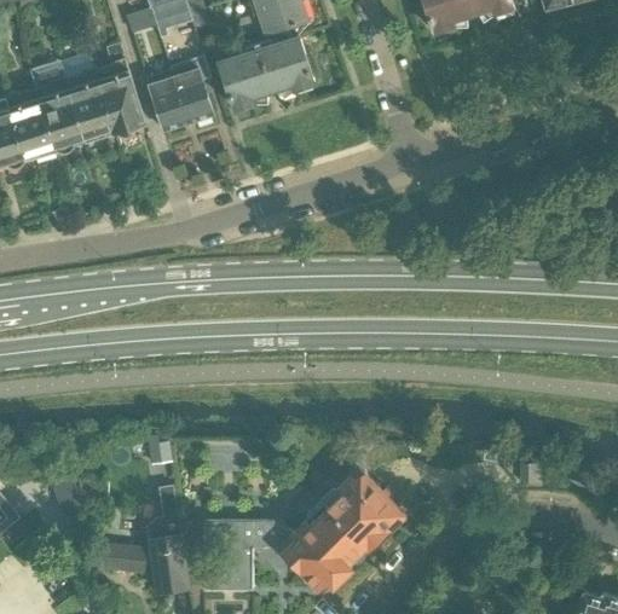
[(0,0),(0,11),(22,5),(19,0),(0,0)]
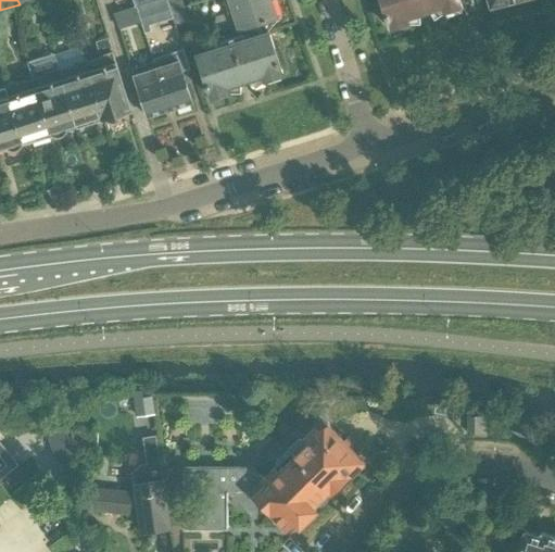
[(133,0),(137,11),(165,1),(164,0),(133,0)]
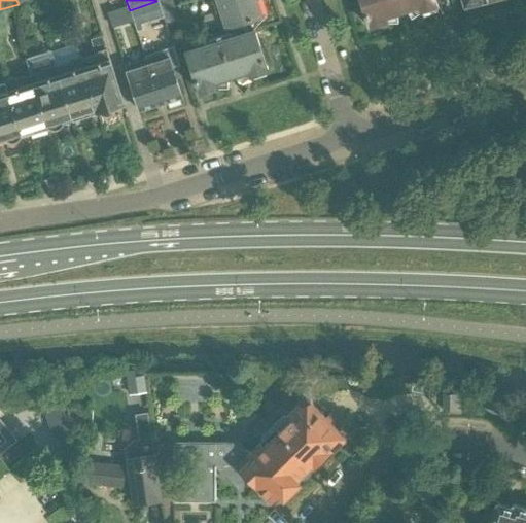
[(155,0),(156,1),(163,21),(176,15),(171,0),(155,0)]
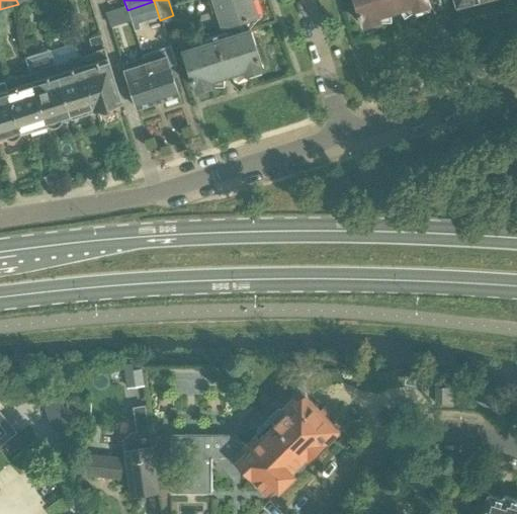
[(259,23),(258,20),(251,0),(210,0),(223,32),(224,31),(239,26),(242,34),(250,31),(253,30),(259,23)]
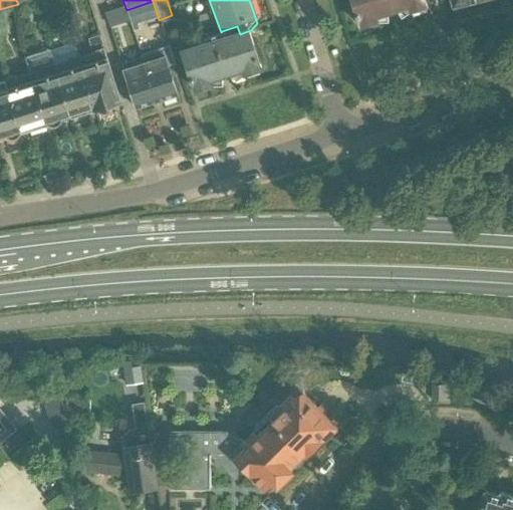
[(394,14),(389,0),(352,0),(361,29),(378,24),(377,20),(394,14)]
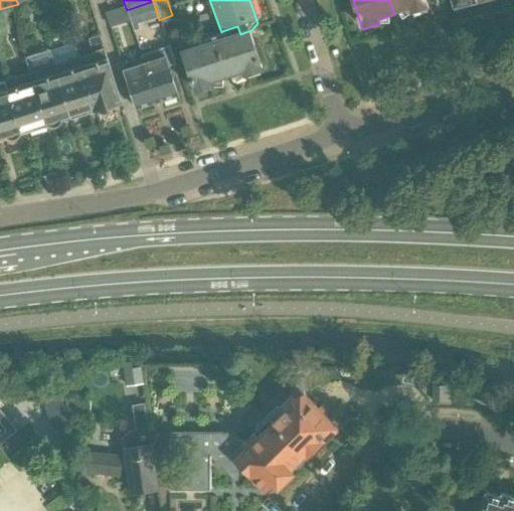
[(389,0),(394,14),(410,9),(412,14),(429,8),(425,0),(389,0)]
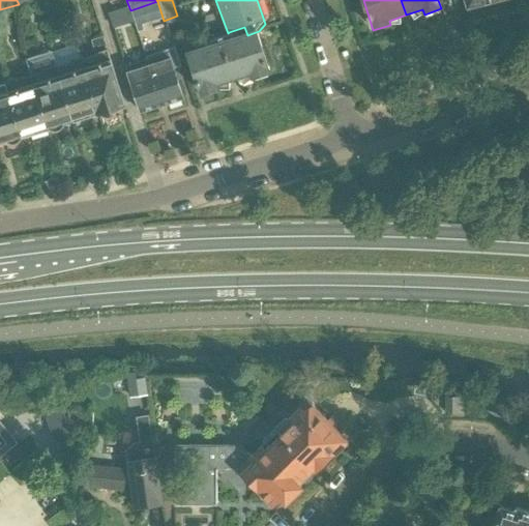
[(465,0),(468,11),(509,0),(465,0)]
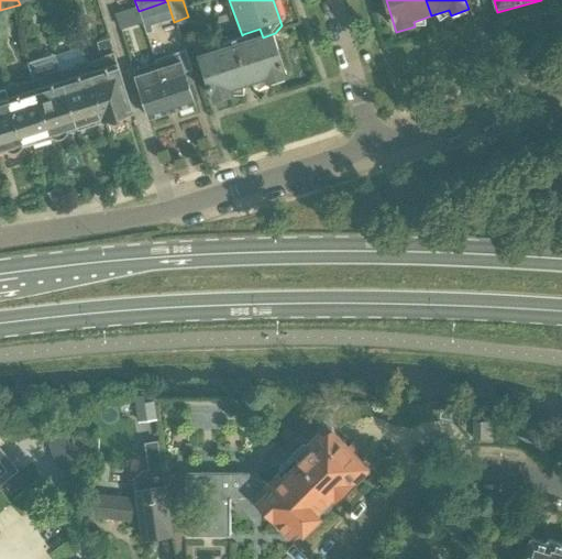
[(177,31),(191,25),(188,17),(174,22),(177,31)]
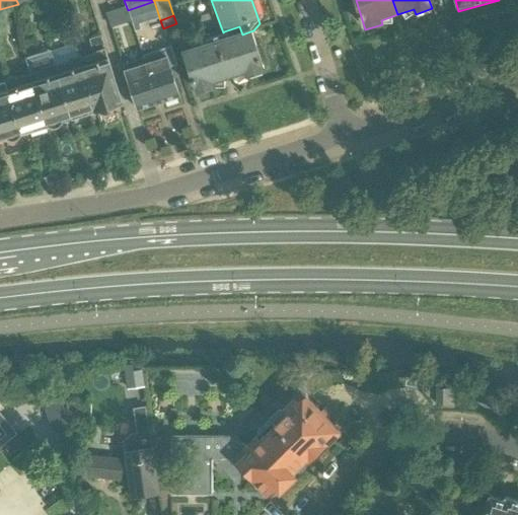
[(224,31),(226,40),(217,43),(229,79),(245,74),(246,78),(264,72),(250,31),(242,34),(239,26),(224,31)]
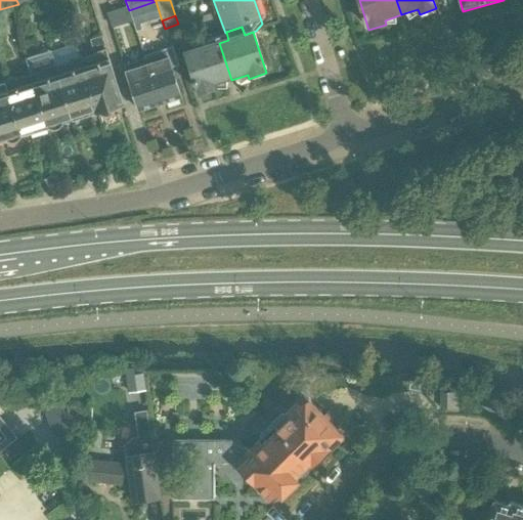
[(114,110),(123,106),(101,40),(91,43),(96,58),(82,63),(97,112),(98,116),(99,117),(101,119),(102,120),(104,120),(107,120),(109,120),(111,119),(113,118),(114,116),(114,114),(115,112),(114,110)]
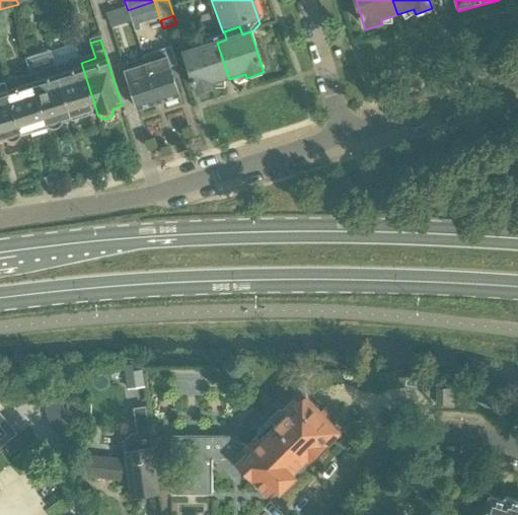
[(229,79),(217,43),(183,54),(198,94),(214,89),(213,85),(229,79)]
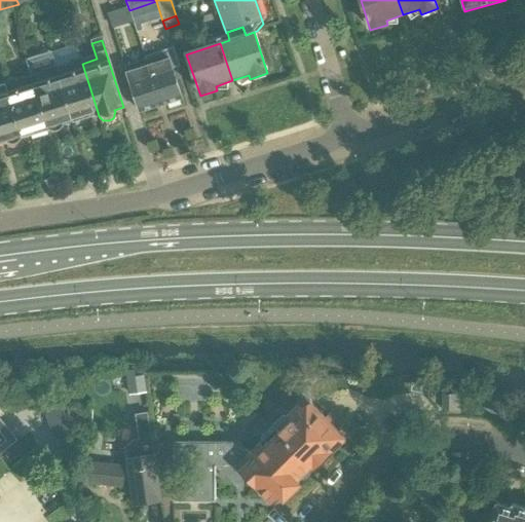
[(69,50),(51,56),(73,120),(75,126),(90,121),(88,115),(98,112),(82,64),(81,62),(74,64),(69,50)]
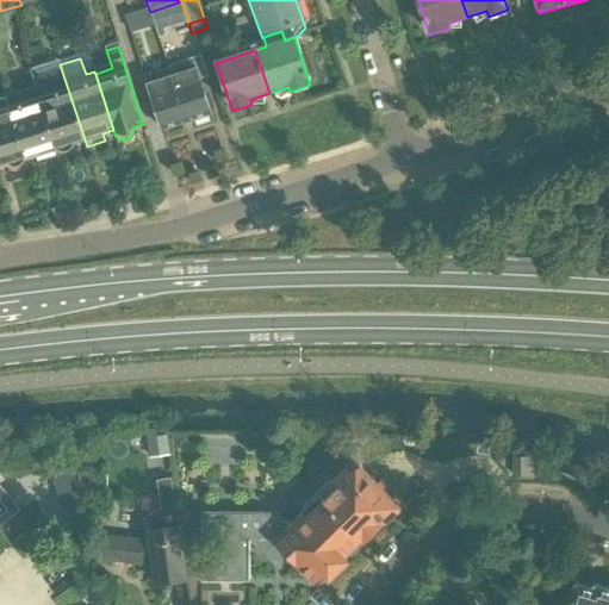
[(75,148),(76,145),(75,144),(75,142),(85,139),(60,64),(31,74),(37,92),(36,93),(56,156),(58,157),(60,157),(62,157),(64,158),(67,157),(68,157),(70,156),(72,155),(73,154),(74,151),(75,150),(75,148)]
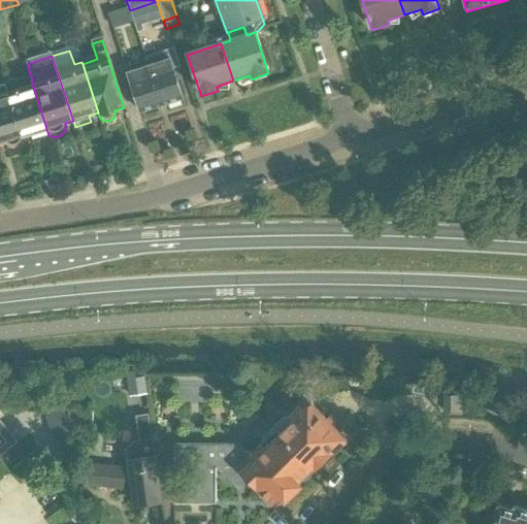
[(185,101),(170,56),(150,63),(164,108),(185,101)]
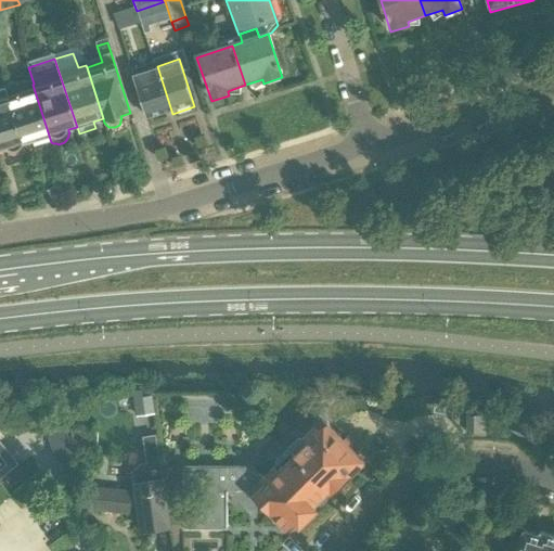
[(133,74),(149,122),(172,114),(157,66),(133,74)]
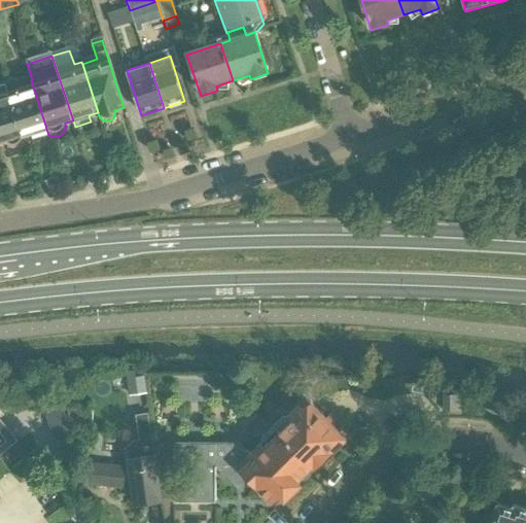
[(6,88),(22,136),(30,134),(32,140),(48,135),(31,80),(13,85),(12,83),(5,85),(6,88)]
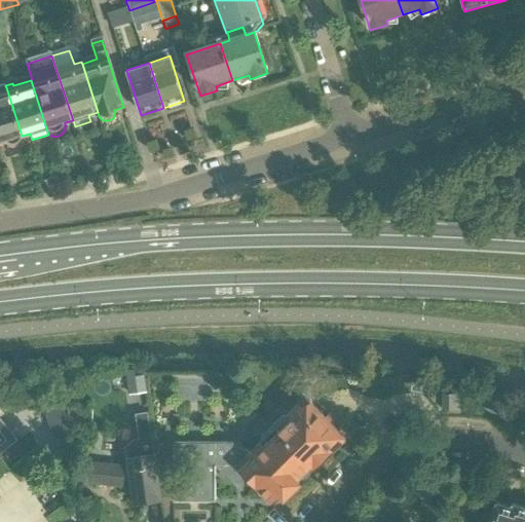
[(22,141),(22,140),(22,138),(21,137),(22,136),(6,87),(0,89),(0,142),(3,142),(3,143),(4,145),(5,146),(7,148),(8,149),(10,149),(11,149),(13,149),(16,148),(19,146),(20,145),(22,143),(22,141)]
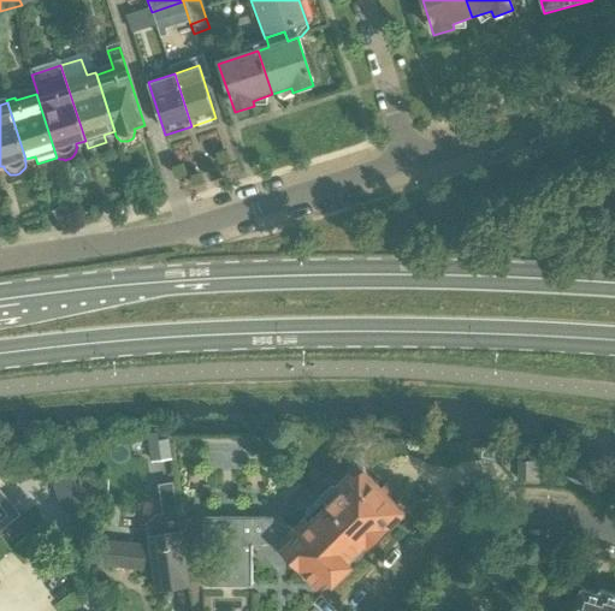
[(324,504),(366,547),(370,550),(404,515),(360,469),(324,504)]
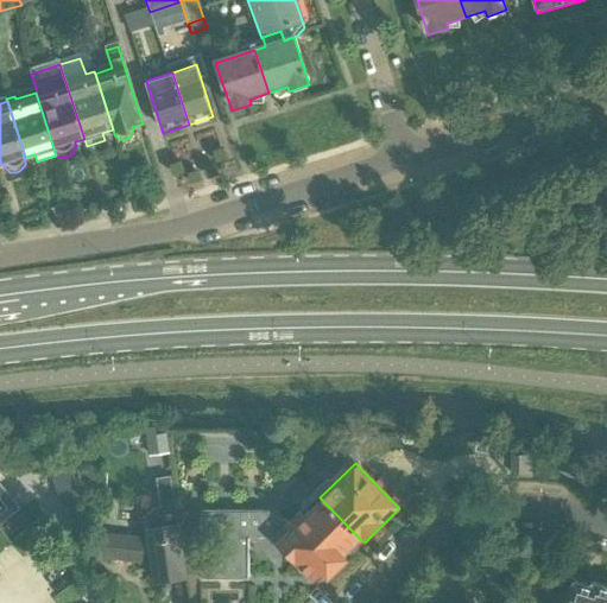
[(78,493),(71,465),(56,469),(64,496),(78,493)]
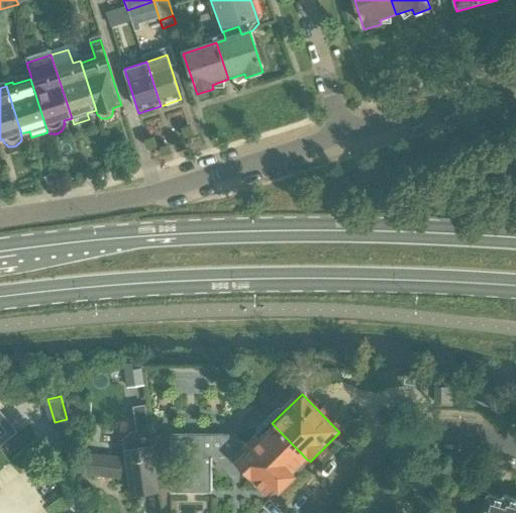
[(159,495),(146,409),(134,411),(137,436),(130,437),(124,444),(127,462),(125,462),(89,458),(87,478),(123,481),(123,484),(130,484),(132,498),(159,495)]
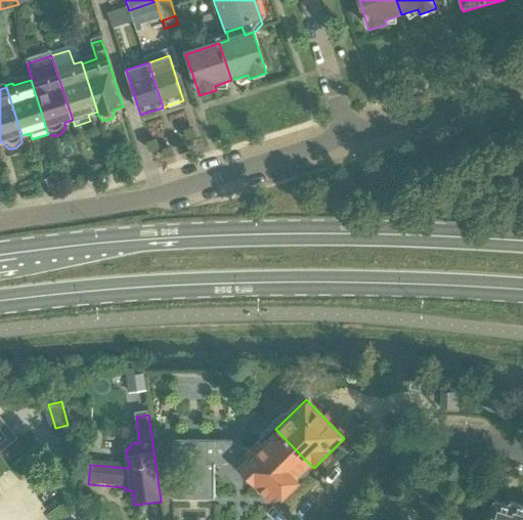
[(249,432),(261,444),(250,455),(245,449),(242,452),(232,444),(174,444),(175,502),(216,502),(216,467),(242,467),(240,469),(271,501),(279,493),(284,499),(300,482),(297,479),(311,466),(275,429),(264,418),(249,432)]
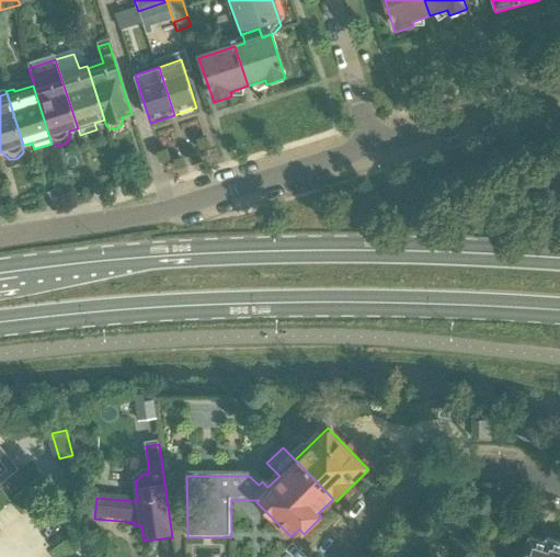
[(0,487),(19,473),(0,448),(0,487)]
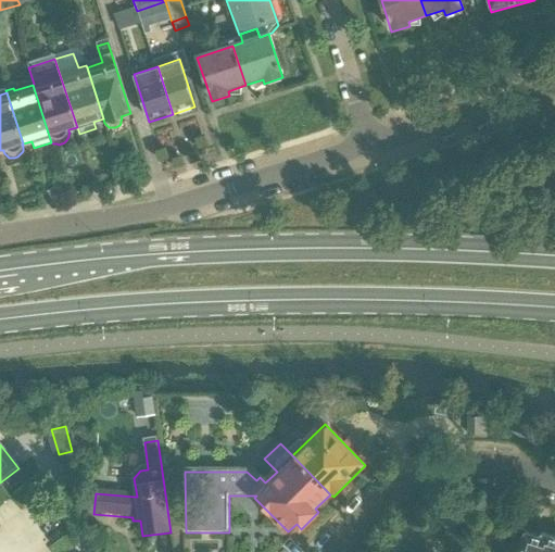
[(423,512),(407,521),(415,528),(430,518),(423,512)]
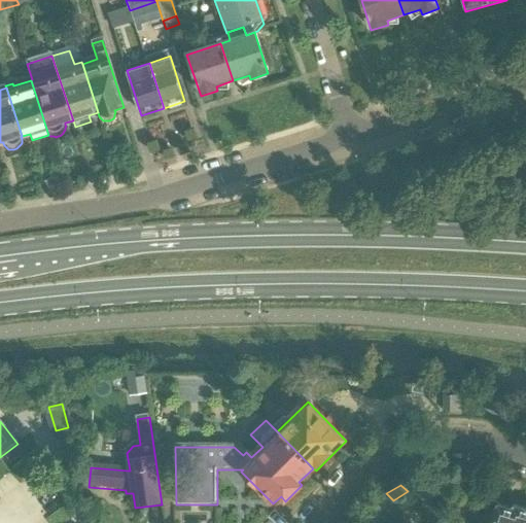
[(525,512),(514,509),(513,512),(498,507),(494,522),(525,522),(525,512)]
